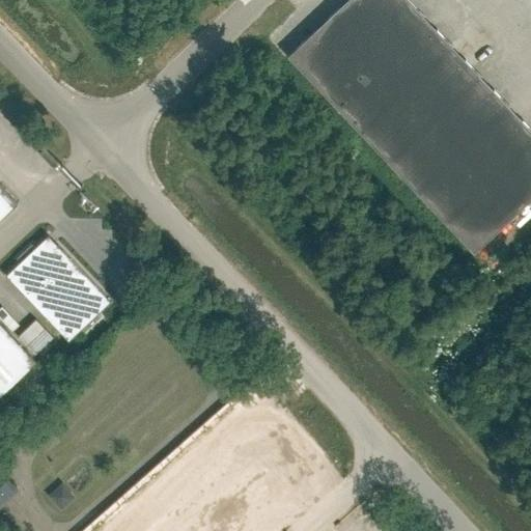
[(316,86),(385,21),(364,0),(345,0),(287,56),(316,86)]
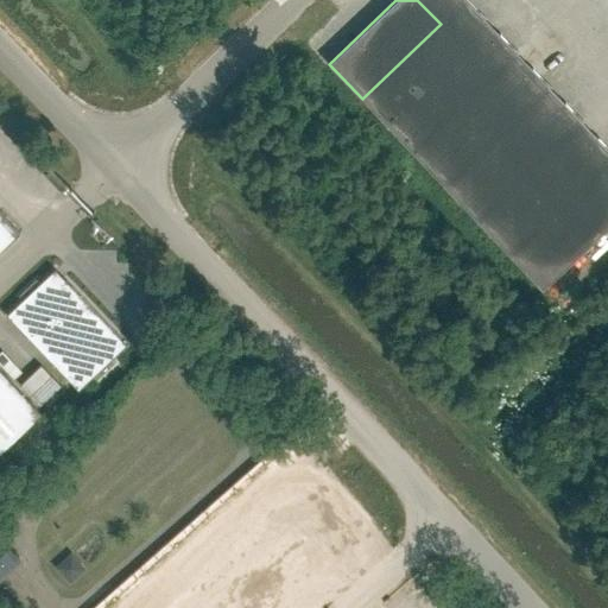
[(468,0),(466,0),(441,24),(362,99),(399,138),(504,38),(468,0)]
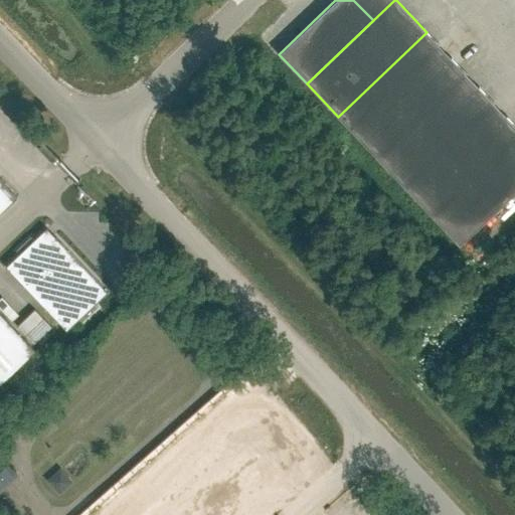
[(353,0),(373,20),(394,0),(353,0)]
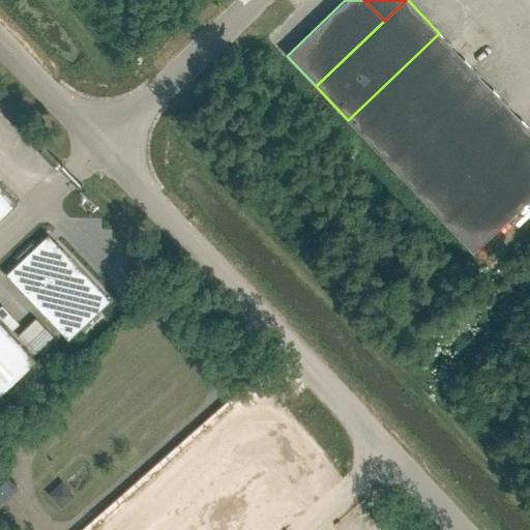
[(379,153),(471,66),(439,33),(348,120),(379,153)]
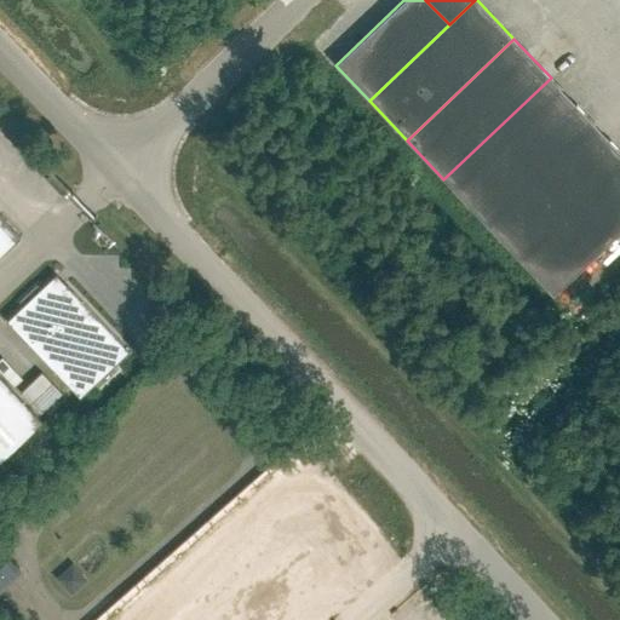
[(480,218),(587,116),(551,78),(443,179),(480,218)]
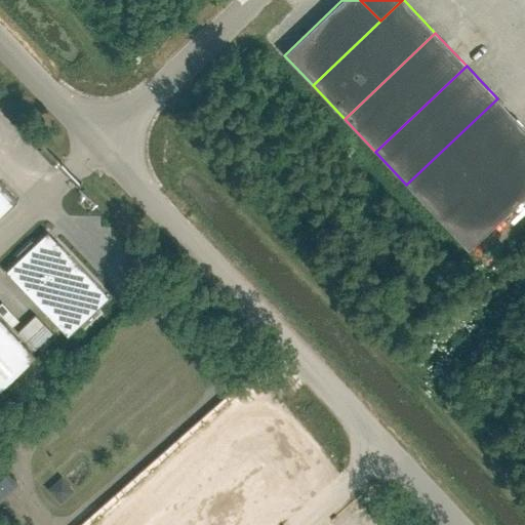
[(437,217),(524,134),(524,127),(497,98),(406,185),(437,217)]
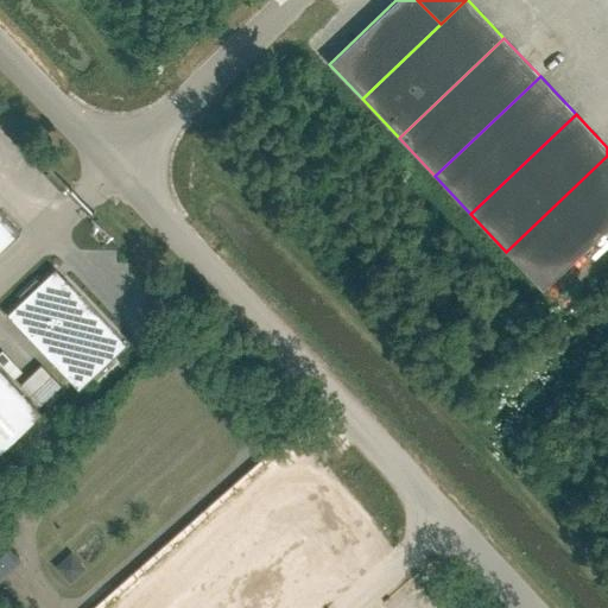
[(543,290),(607,228),(607,156),(506,252),(543,290)]
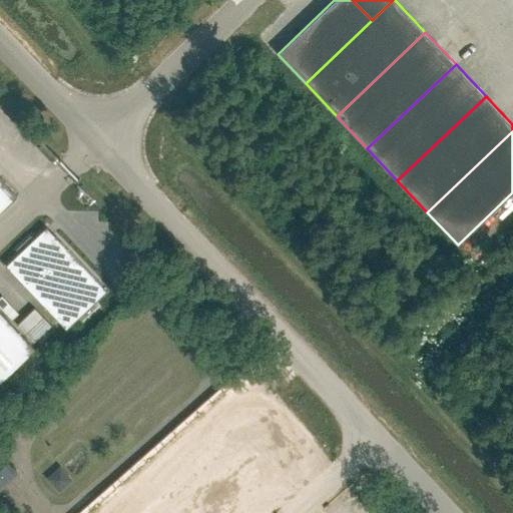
[(0,210),(17,195),(0,177),(0,210)]
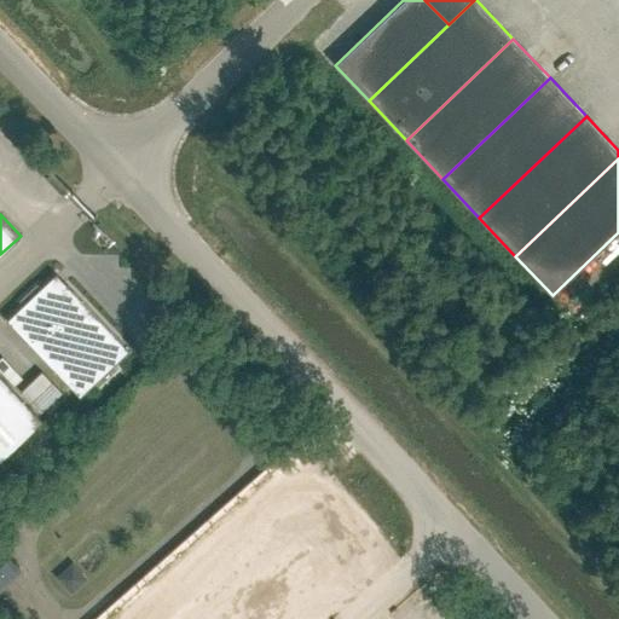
[(114,366),(129,352),(56,275),(40,289),(36,285),(19,302),(23,306),(7,320),(80,398),(96,383),(99,386),(116,370),(114,366)]
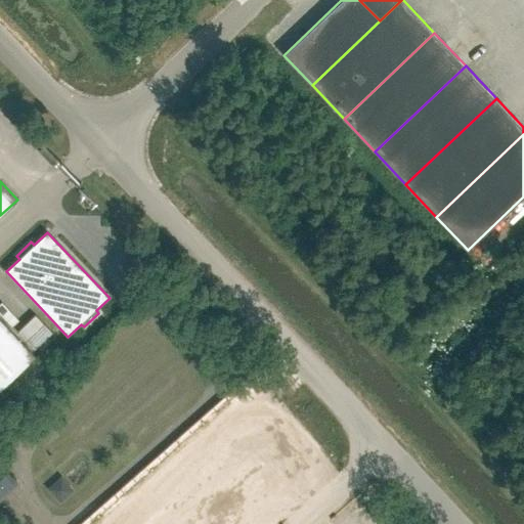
[(0,318),(0,390),(36,356),(0,318)]
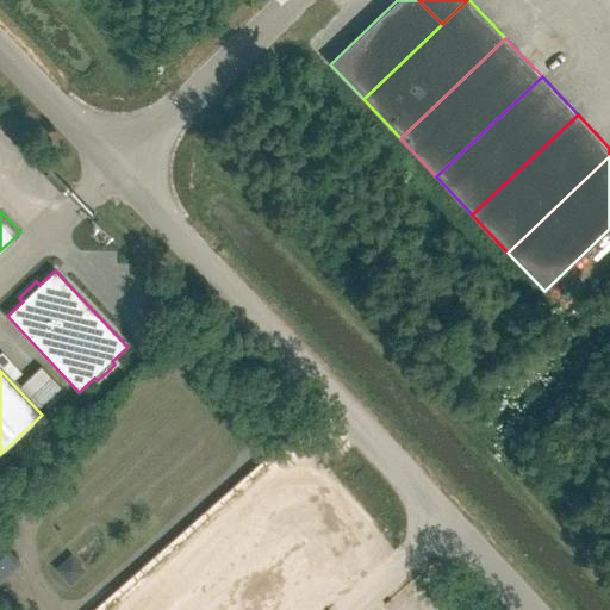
[(0,582),(23,561),(0,535),(0,582)]
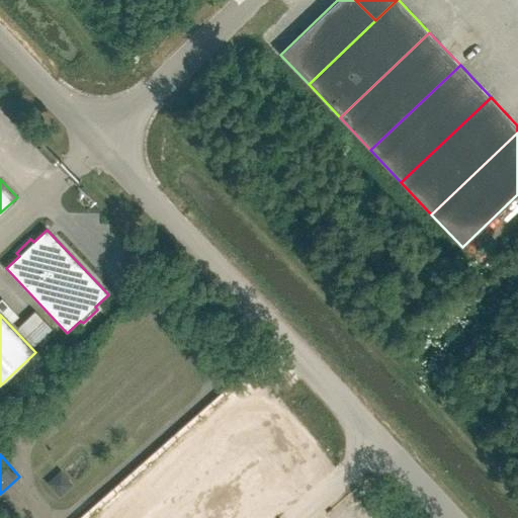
[(73,485),(62,471),(48,484),(59,497),(73,485)]
